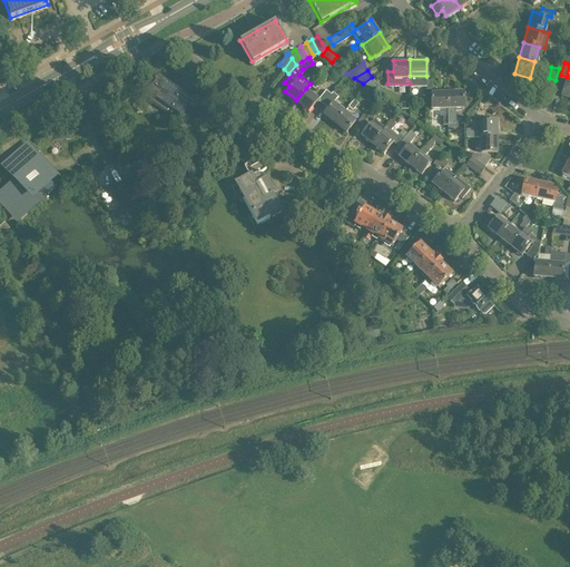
[(192,99),(177,88),(159,76),(145,96),(170,114),(174,109),(180,115),(192,99)]
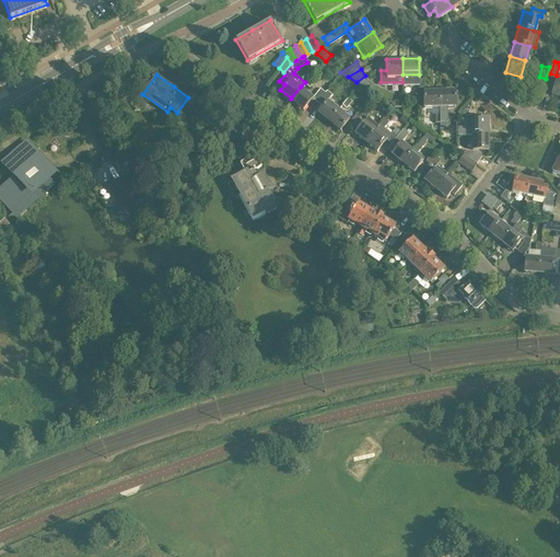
[(315,79),(311,74),(305,82),(310,85),(315,79)]
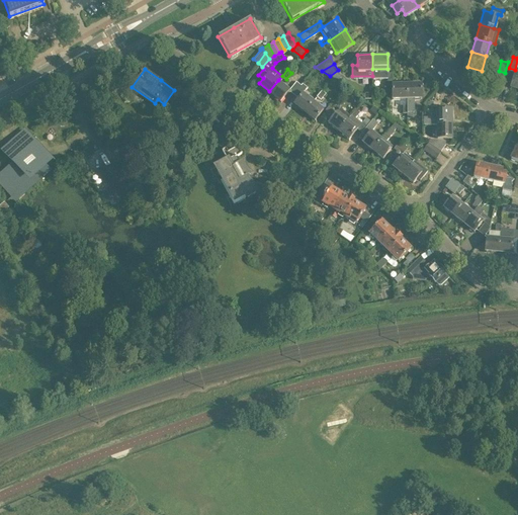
[(341,75),(338,70),(330,76),(336,79),(341,75)]
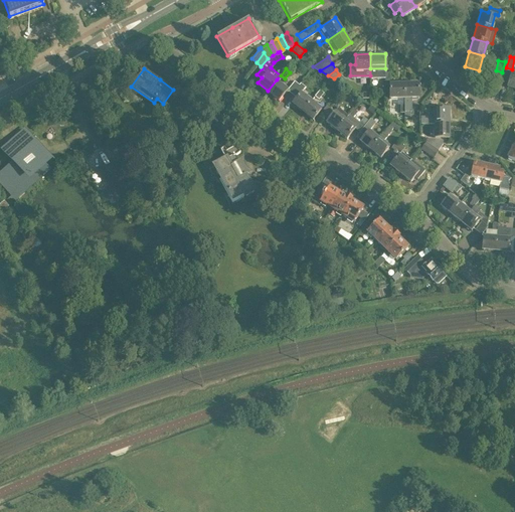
[(277,79),(268,91),(279,99),(287,89),(287,88),(277,79)]
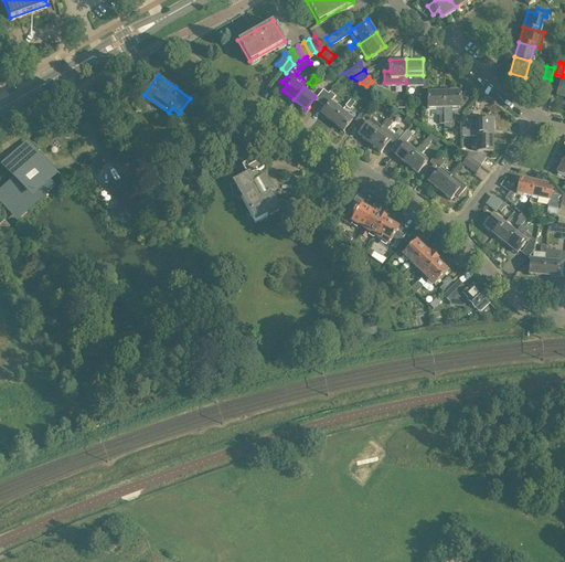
[(323,87),(315,96),(315,97),(320,102),(328,91),(323,87)]
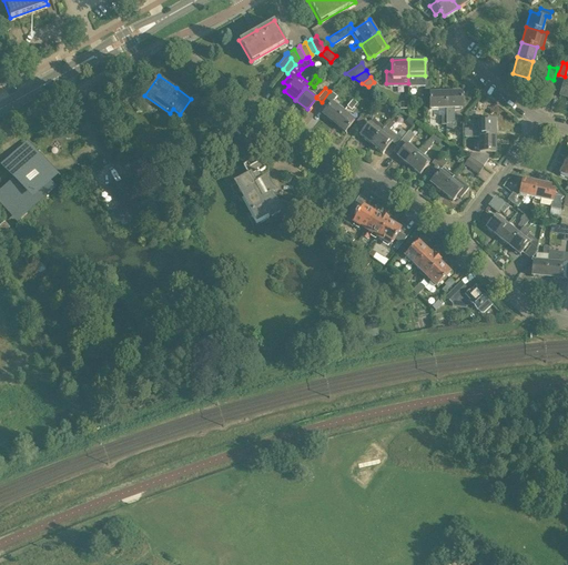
[(332,89),(330,91),(322,102),(326,107),(332,100),(337,93),(332,89)]
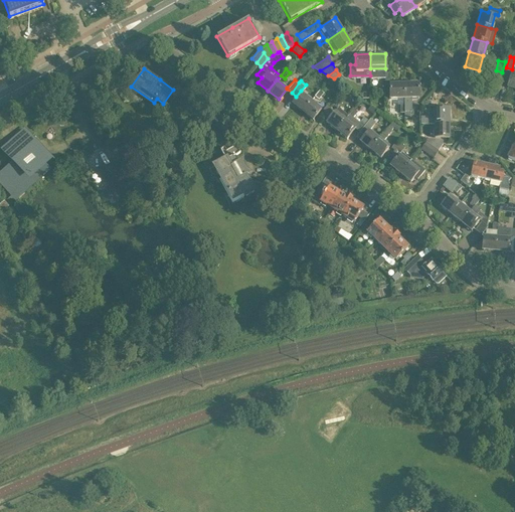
[(404,81),(389,81),(389,97),(397,97),(404,97),(404,81)]
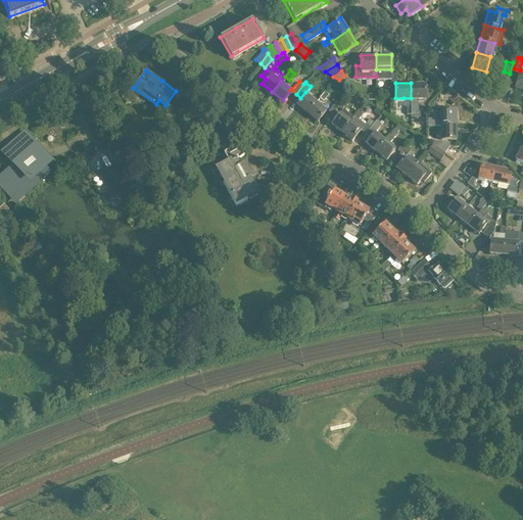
[(411,112),(411,117),(417,117),(417,111),(418,111),(417,98),(426,98),(425,83),(411,83),(411,98),(411,104),(411,112)]
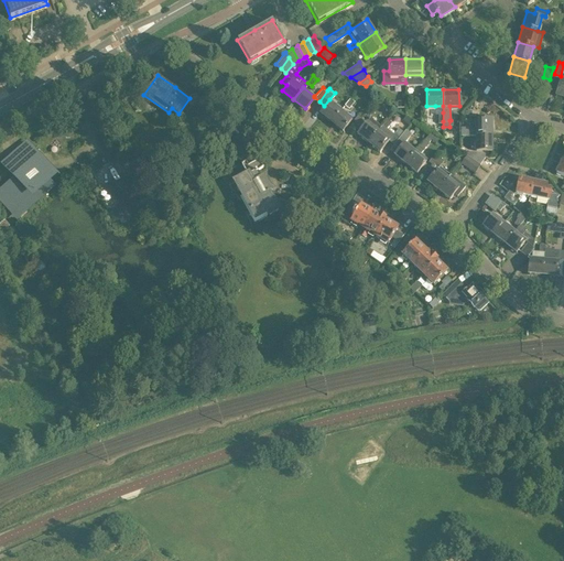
[(350,96),(345,104),(349,107),(355,100),(350,96)]
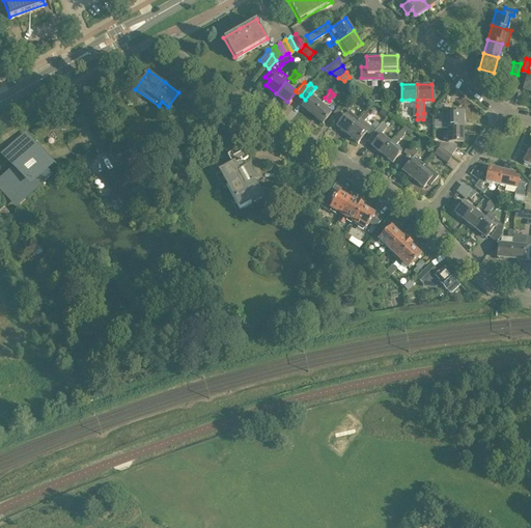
[(310,93),(305,100),(301,105),(311,113),(320,102),(310,93)]
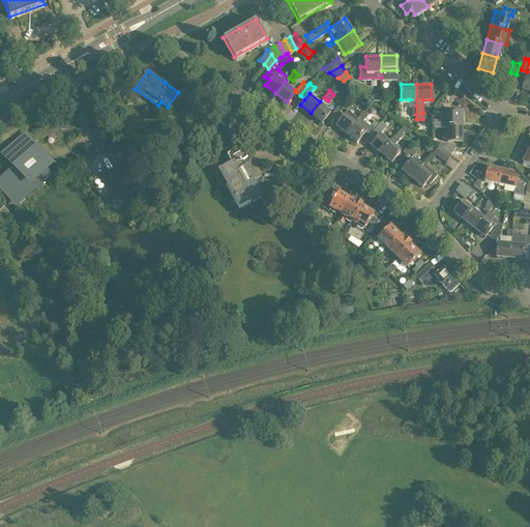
[(320,101),(311,113),(321,121),(330,110),(326,107),(320,101)]
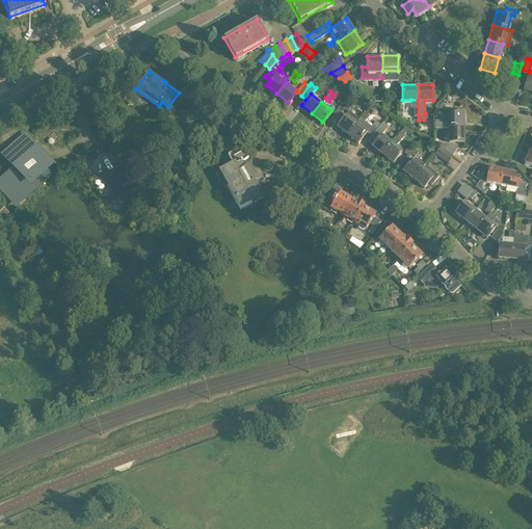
[(346,113),(337,125),(347,133),(356,122),(360,117),(349,109),(346,113)]
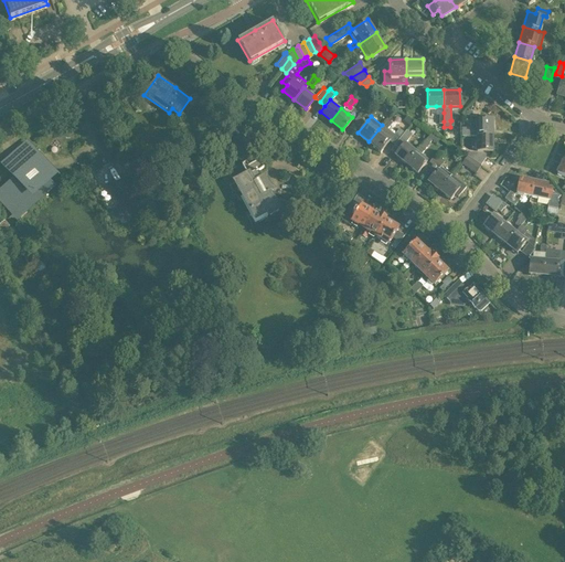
[(379,129),(369,141),(380,150),(390,139),(394,142),(403,133),(397,128),(394,133),(387,128),(392,120),(388,117),(383,124),(379,129)]
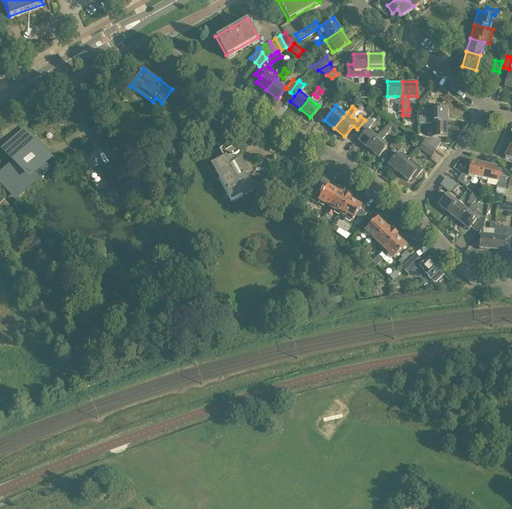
[(431,121),(446,121),(446,106),(431,106),(431,121)]
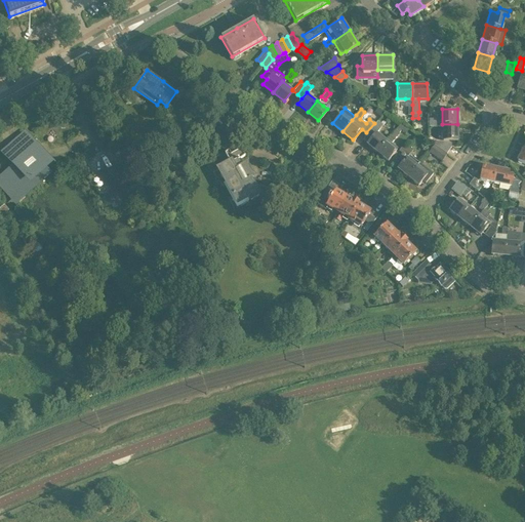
[(377,120),(374,123),(366,132),(363,137),(367,142),(367,143),(377,151),(387,139),(376,131),(381,124),(377,120)]
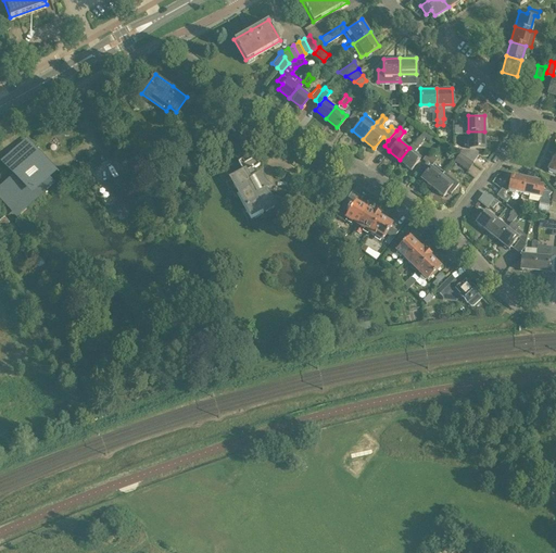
[(484,132),(468,132),(469,148),(463,147),(460,146),(457,150),(459,151),(474,161),(478,153),(478,148),(485,147),(484,132)]
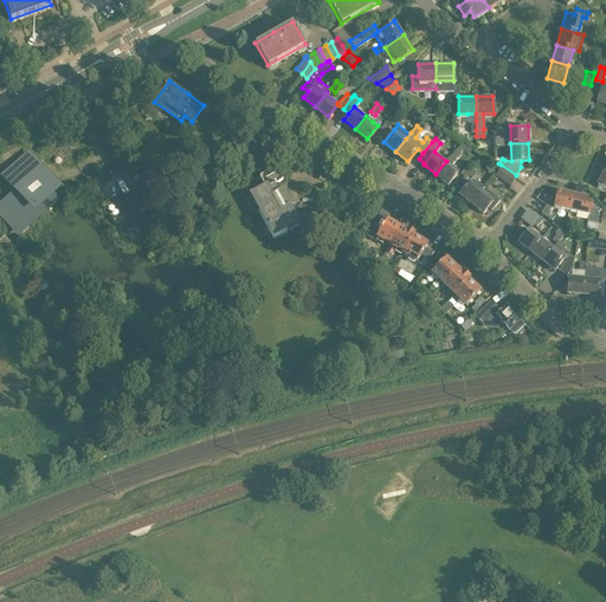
[(459,144),(446,161),(436,174),(447,183),(458,170),(451,164),(461,151),(463,147),(459,144)]
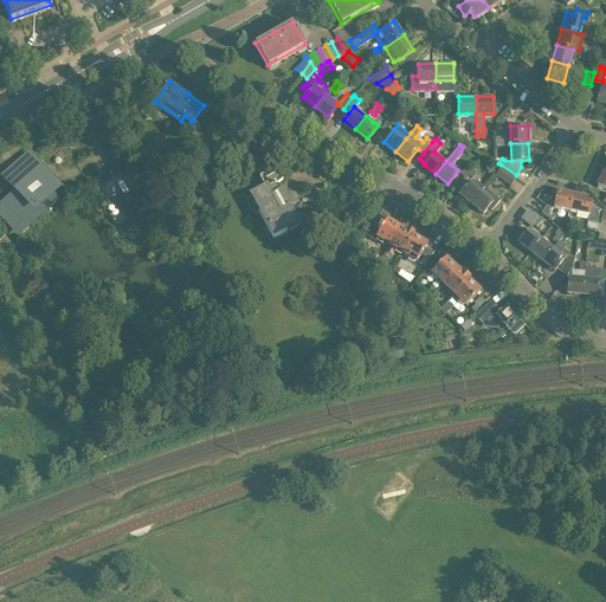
[(20,189),(0,206),(0,208),(18,230),(53,198),(50,194),(58,187),(34,161),(28,154),(14,167),(6,174),(12,181),(20,189)]
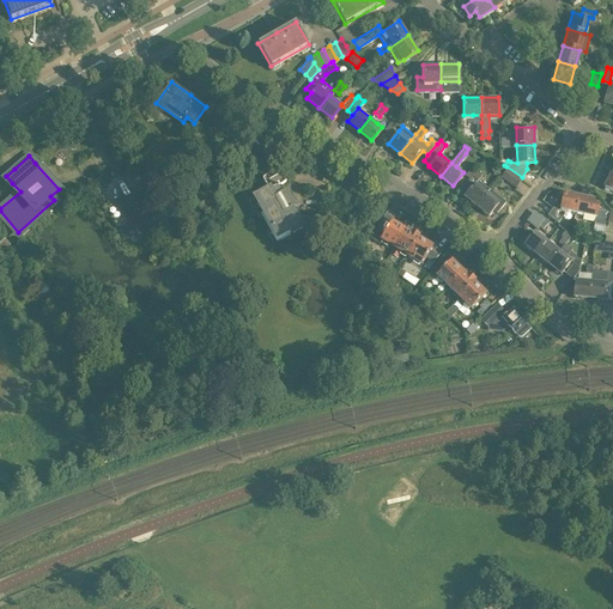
[(134,176),(129,165),(120,170),(125,181),(134,176)]
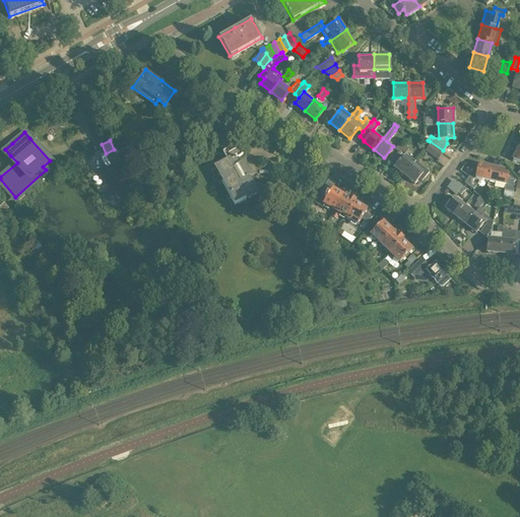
[(443,150),(430,141),(425,148),(438,157),(443,150)]
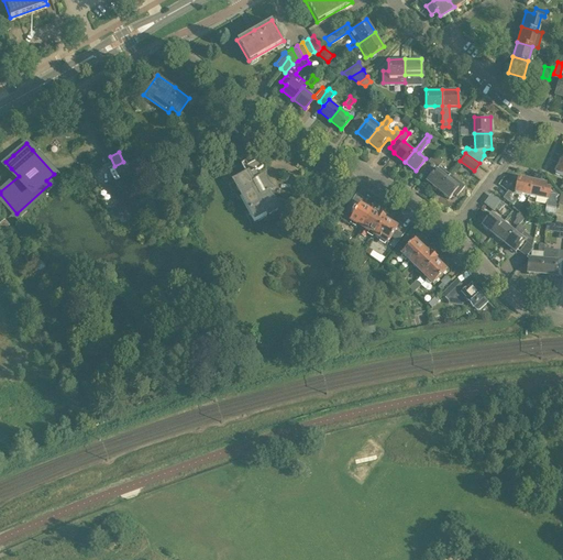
[(434,157),(431,162),(427,167),(431,172),(426,179),(438,188),(450,173),(439,164),(443,158),(438,154),(434,157)]
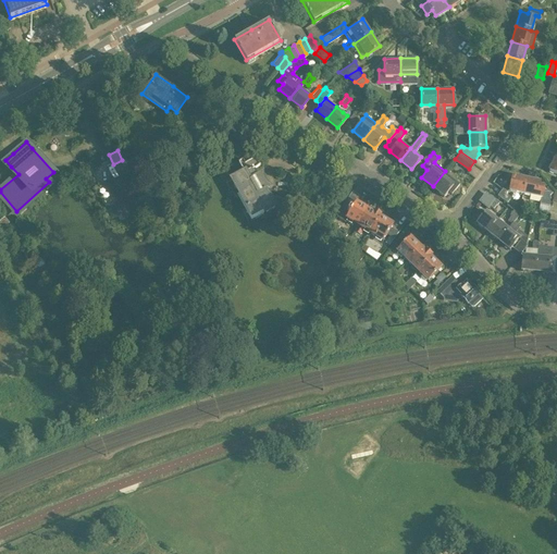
[(275,206),(265,189),(264,188),(269,185),(267,183),(264,180),(262,176),(262,173),(262,172),(258,175),(254,167),(257,164),(260,162),(254,156),(250,159),(245,162),(243,158),(238,160),(244,171),(232,179),(239,193),(235,196),(243,208),(247,206),(252,214),(254,214),(255,217),(263,212),(262,209),(264,208),(265,211),(275,206)]
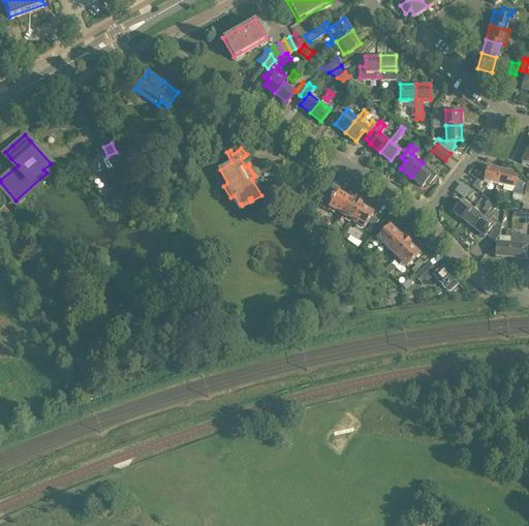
[(81,168),(89,164),(86,159),(78,163),(81,168)]
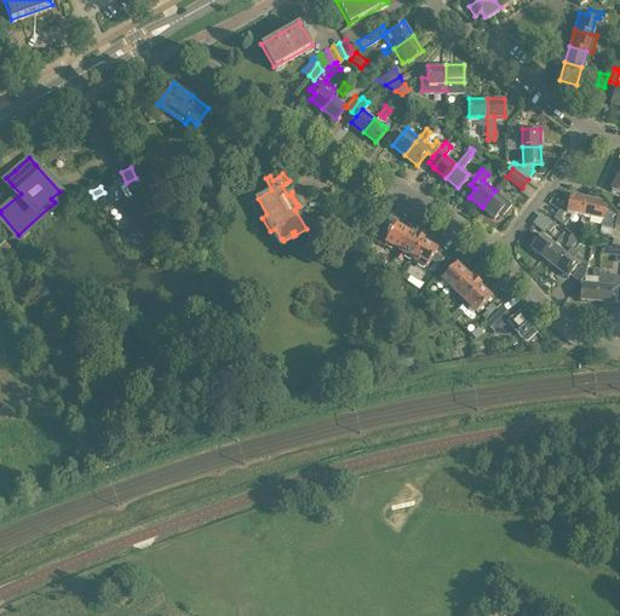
[(495,190),(482,207),(494,217),(499,211),(503,213),(511,202),(495,190)]
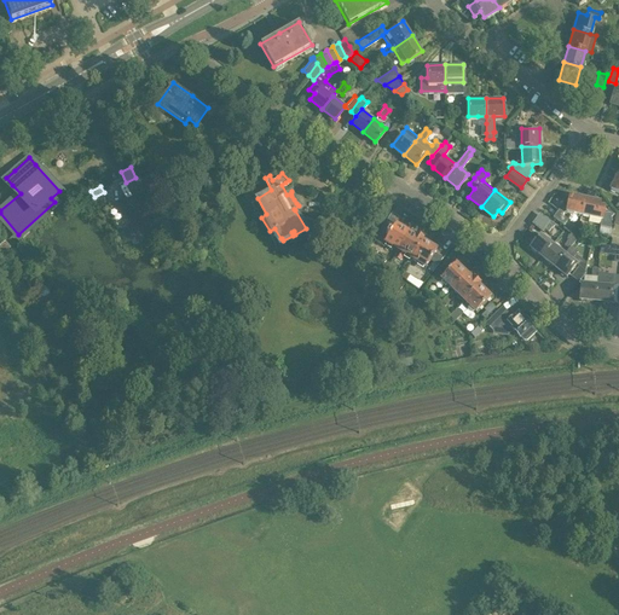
[(582,213),(585,196),(570,193),(566,209),(582,213)]
